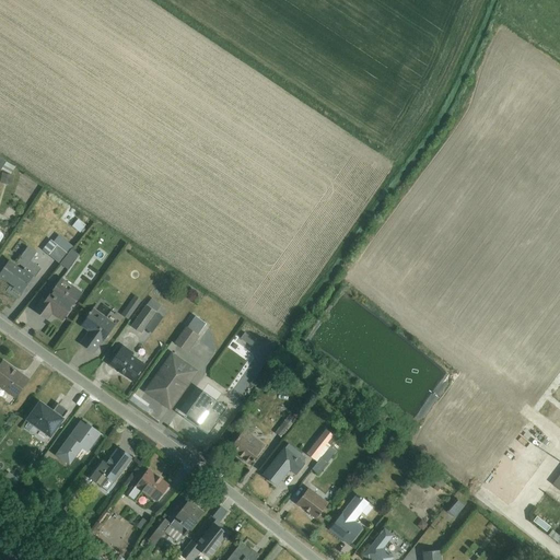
[(7,162),(1,170),(11,175),(15,167),(7,162)]
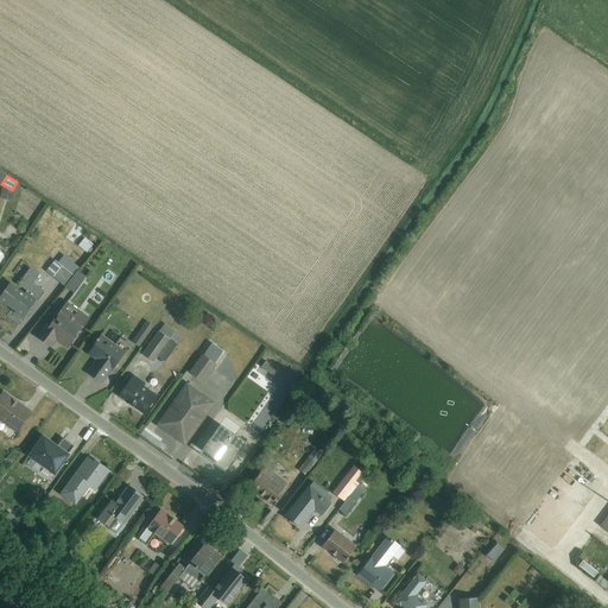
[(2,189),(0,197),(0,198),(12,202),(14,191),(2,189)]
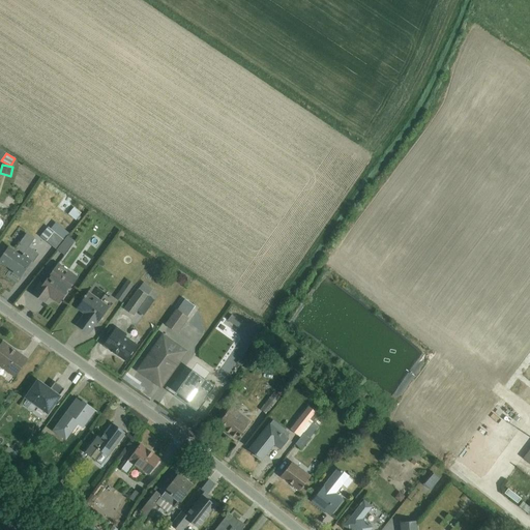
[(65,196),(57,208),(65,214),(74,202),(65,196)]
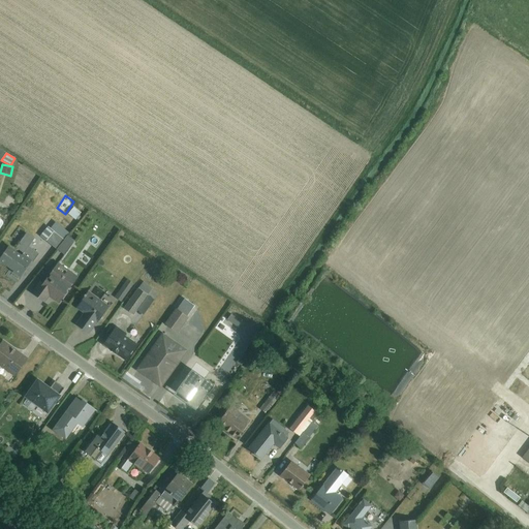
[(72,209),(68,214),(75,220),(80,215),(72,209)]
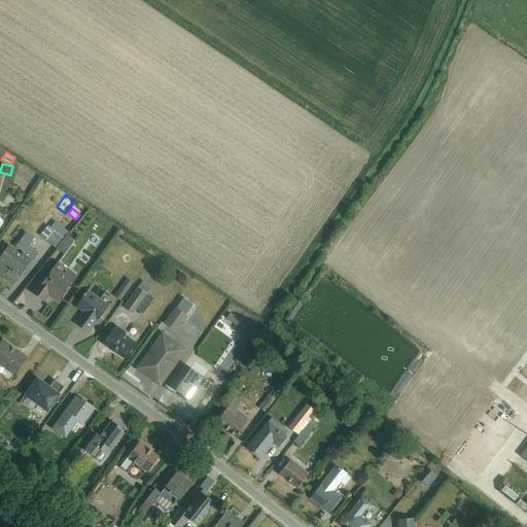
[(56,248),(66,235),(70,230),(61,222),(58,229),(58,230),(50,223),(40,235),(56,248)]
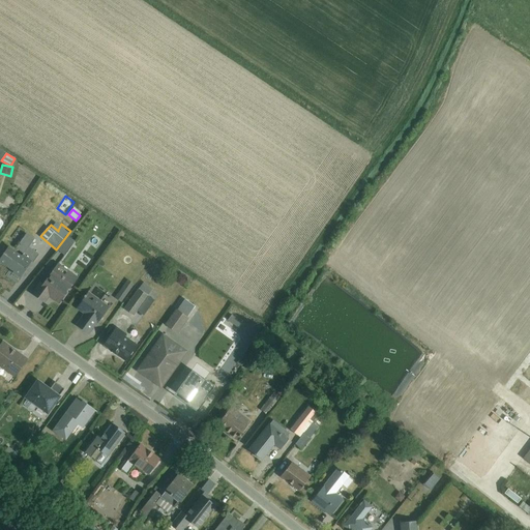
[(8,247),(0,259),(0,261),(13,271),(12,273),(20,278),(31,262),(32,263),(38,255),(28,246),(33,239),(26,234),(16,248),(23,254),(22,256),(8,247)]
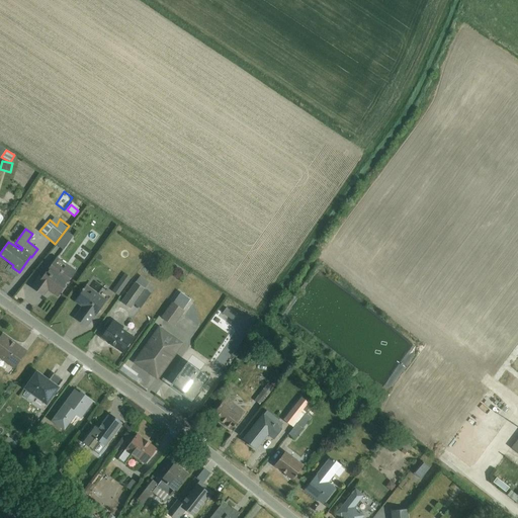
[(63,250),(73,236),(65,231),(55,244),(63,250)]
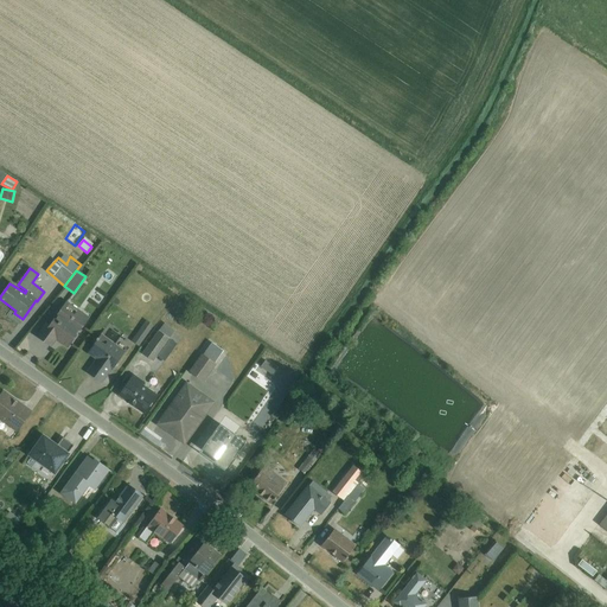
[(53,319),(49,325),(46,323),(36,337),(51,347),(50,346),(56,339),(68,347),(77,336),(76,334),(78,331),(80,332),(89,318),(66,301),(57,314),(58,315),(55,320),(53,319)]
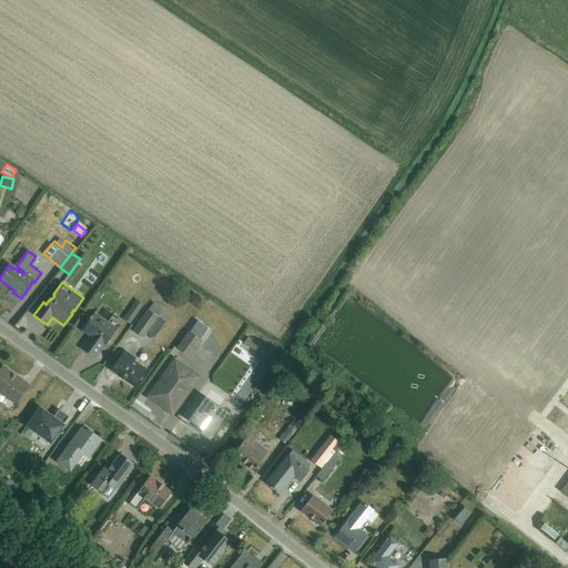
[(130,324),(144,305),(137,300),(123,320),(130,324)]
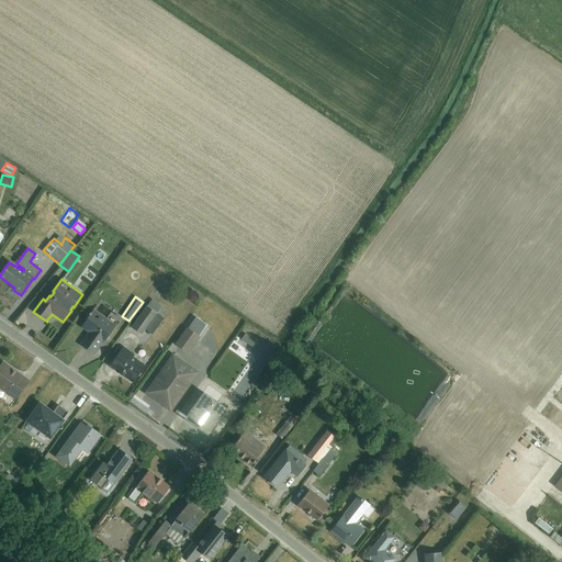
[(146,306),(131,327),(142,335),(146,330),(152,335),(163,318),(157,314),(161,306),(152,300),(147,306),(146,306)]
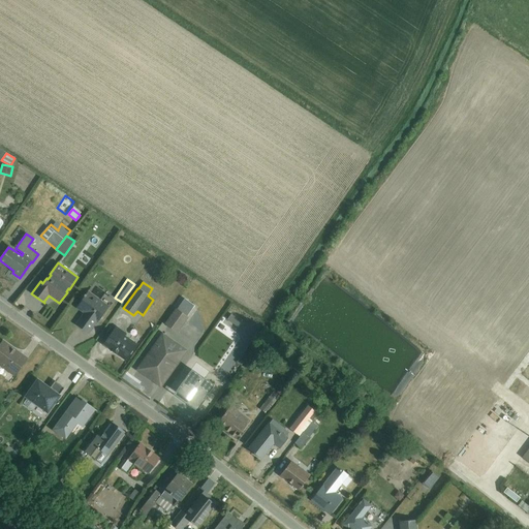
[(88,291),(75,309),(84,314),(76,325),(87,334),(95,322),(97,323),(110,307),(88,291)]
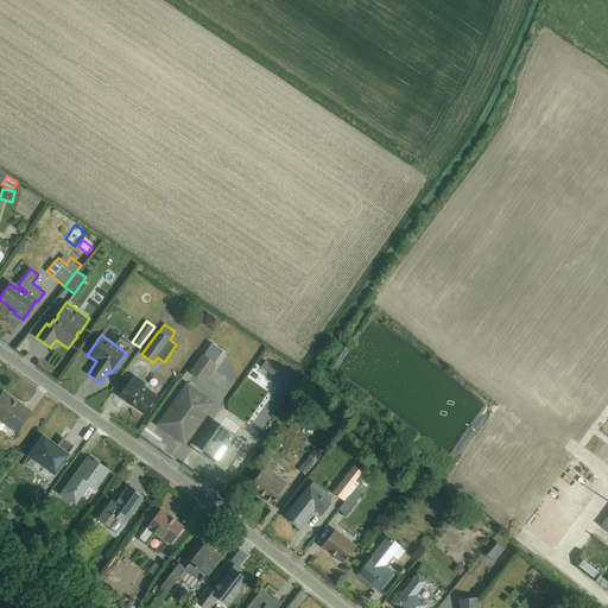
[(202,354),(189,373),(203,384),(216,365),(215,363),(223,352),(213,343),(203,355),(202,354)]
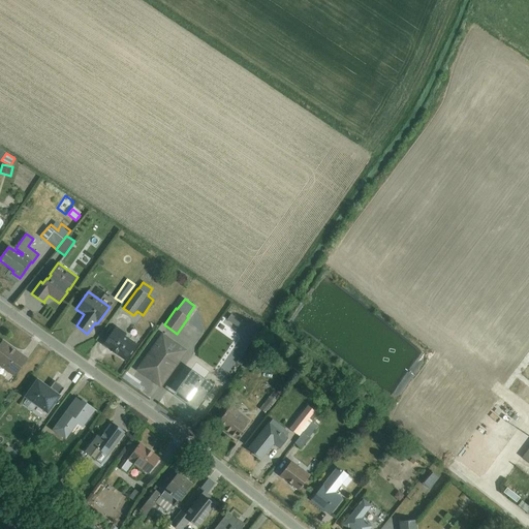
[(230,314),(226,319),(241,330),(244,324),(230,314)]
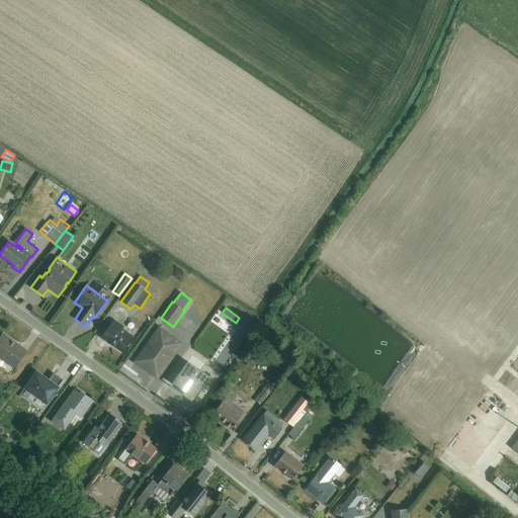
[(122,329),(124,327),(114,320),(101,338),(109,344),(113,347),(122,353),(127,346),(128,347),(130,345),(130,344),(135,337),(122,329)]
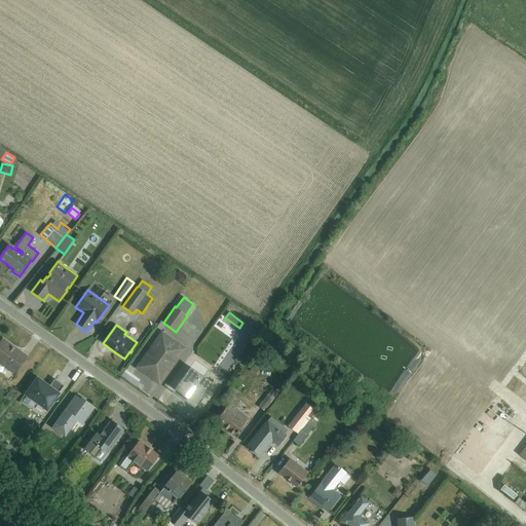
[(159,383),(184,347),(163,332),(138,368),(159,383)]
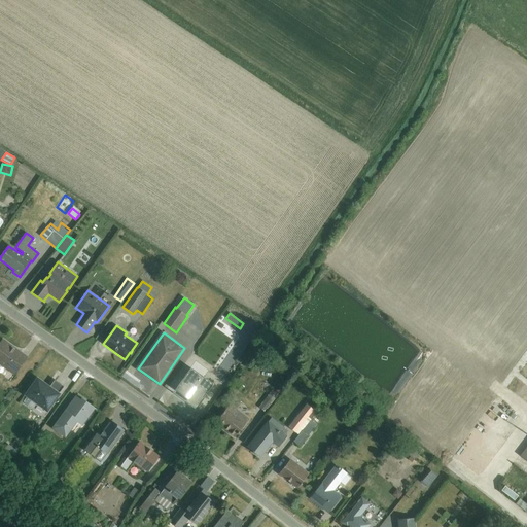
[(2,340),(0,342),(0,364),(14,376),(27,358),(2,340)]
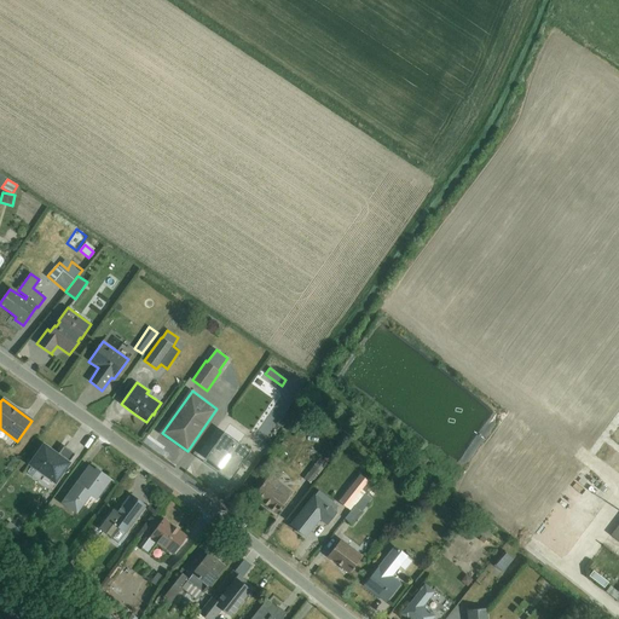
[(239,467),(250,451),(225,433),(206,458),(220,469),(218,473),(230,481),(239,468),(239,467)]
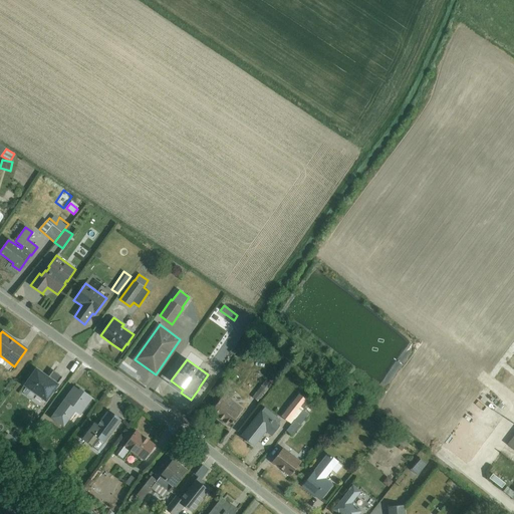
[(36,370),(25,386),(45,401),(62,377),(53,370),(48,378),(36,370)]
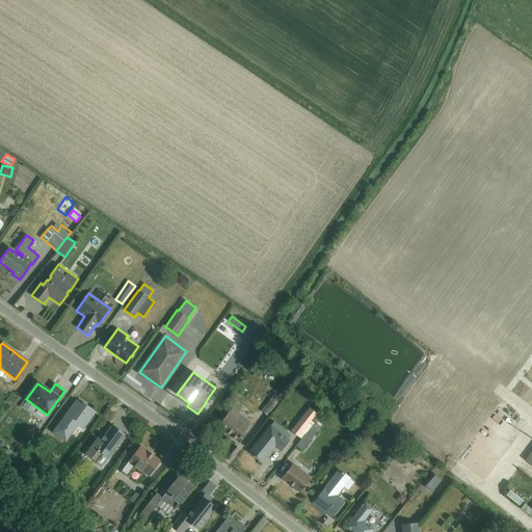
[(268,417),(282,400),(274,394),(261,411),(268,417)]
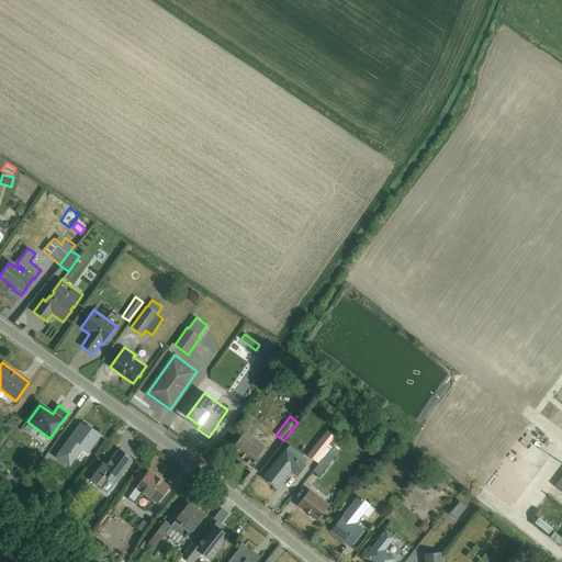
[(55,457),(69,468),(82,450),(89,456),(103,437),(88,426),(86,427),(81,423),(55,457)]
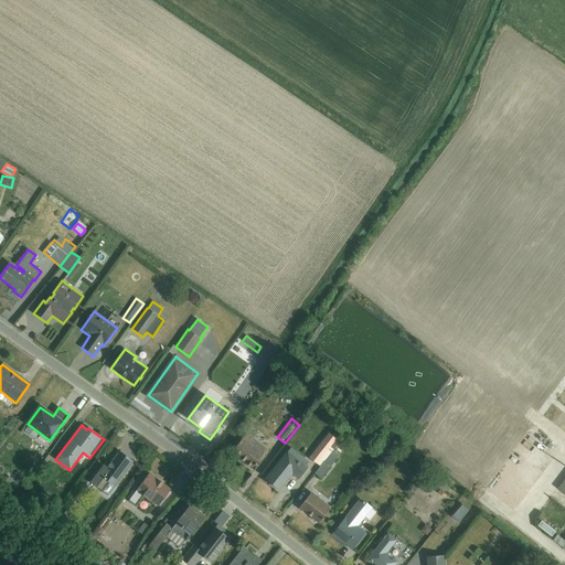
[(252,470),(267,449),(246,433),(231,454),(252,470)]
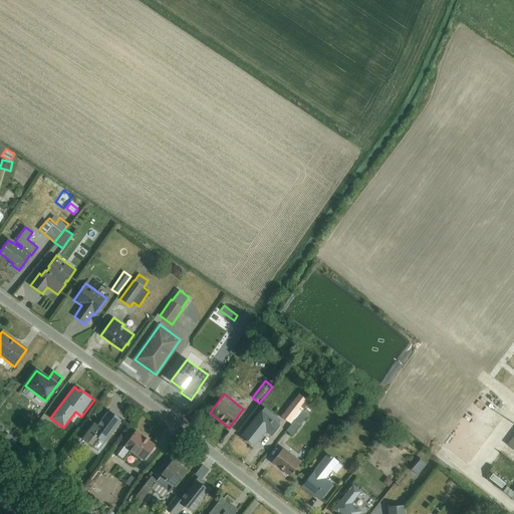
[(302,410),(309,402),(299,395),(281,417),(288,423),(288,422),(291,425),(302,410)]
